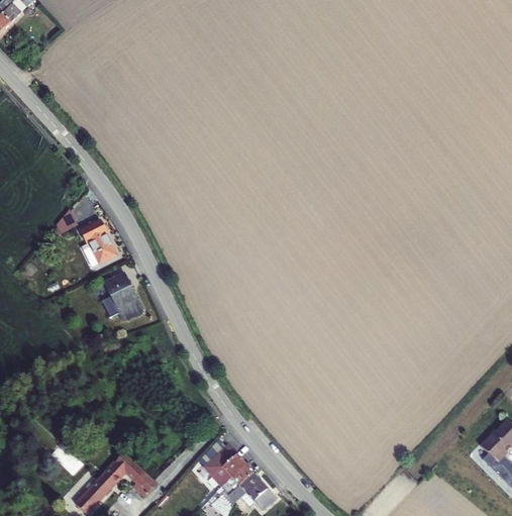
[(6,0),(0,7),(0,40),(35,2),(33,0),(6,0)]
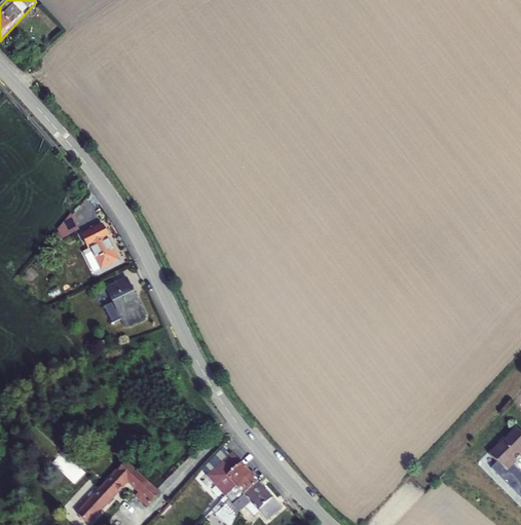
[(72,211),(58,225),(63,223),(67,231),(63,234),(63,235),(80,227),(72,211)]
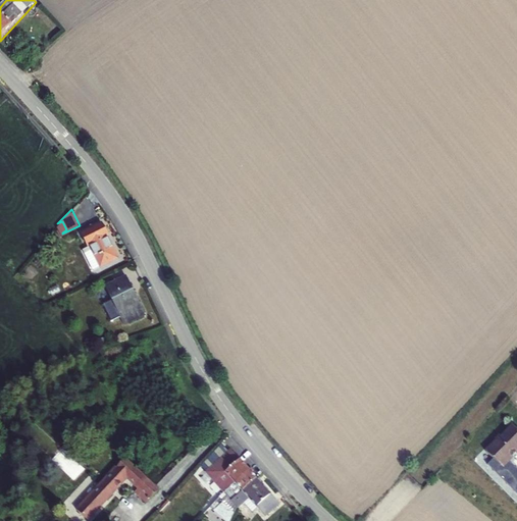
[(62,221),(57,223),(62,232),(66,229),(62,221)]
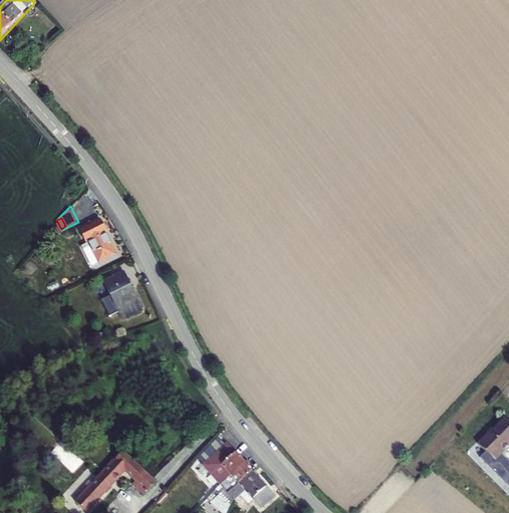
[(78,226),(83,238),(103,226),(99,218),(78,226)]
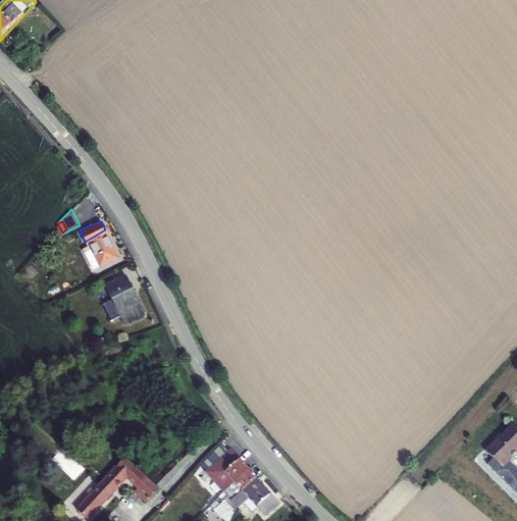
[(116,255),(105,229),(85,242),(87,247),(83,249),(91,266),(116,255)]
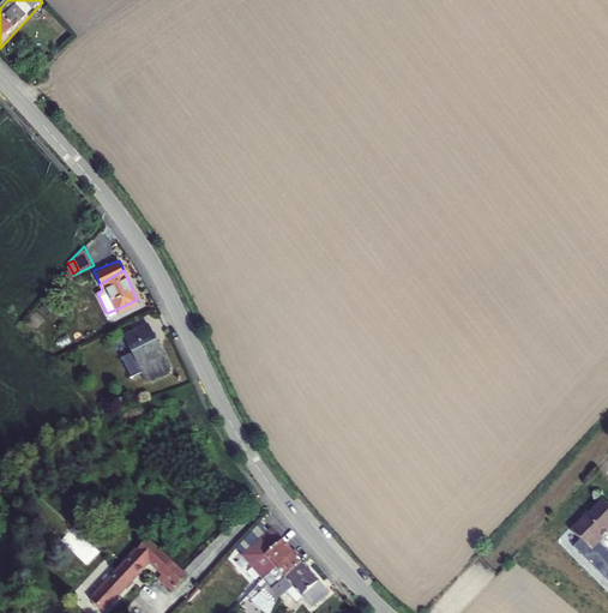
[(173,372),(152,326),(118,342),(126,362),(136,358),(146,384),(173,372)]
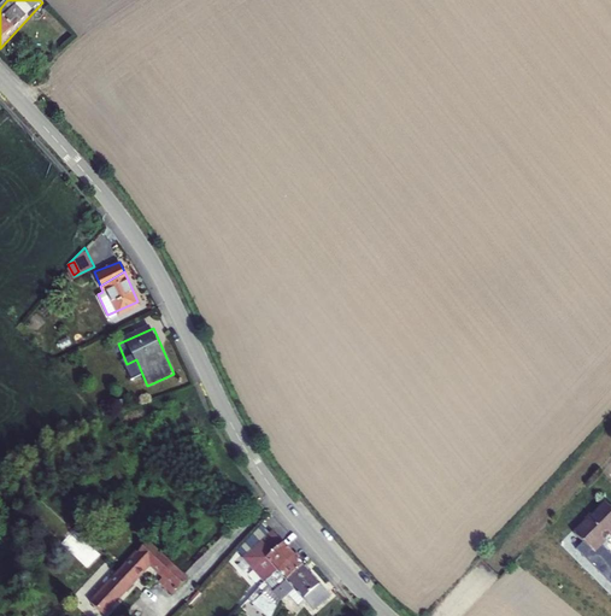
[(610,505),(606,500),(575,533),(593,552),(610,532),(610,505)]
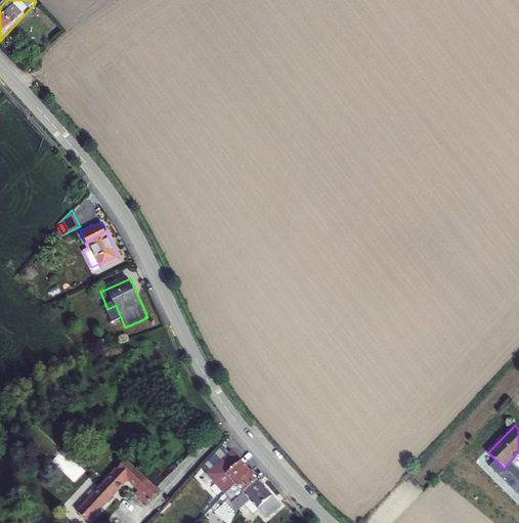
[(201,469),(205,474),(228,452),(221,444),(202,468),(201,469)]
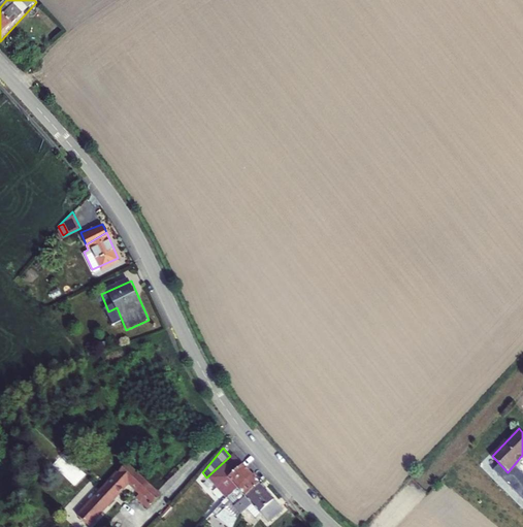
[(252,473),(242,464),(232,454),(206,478),(225,497),(252,473)]
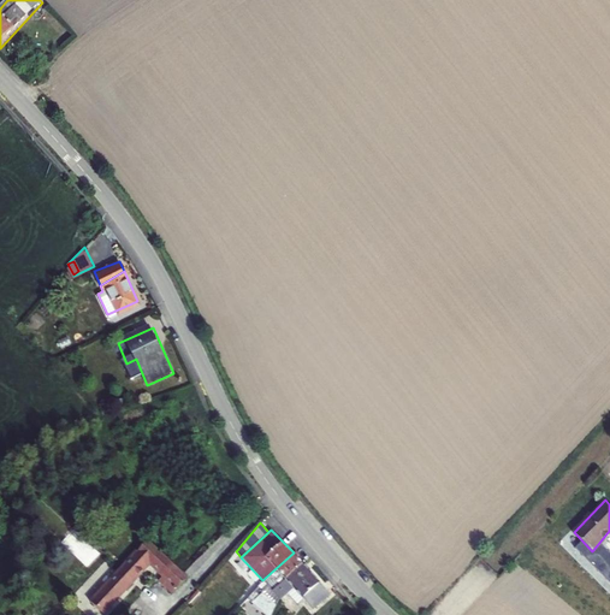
[(101,609),(126,581),(147,561),(159,572),(155,577),(170,590),(185,574),(144,537),(88,597),(101,609)]
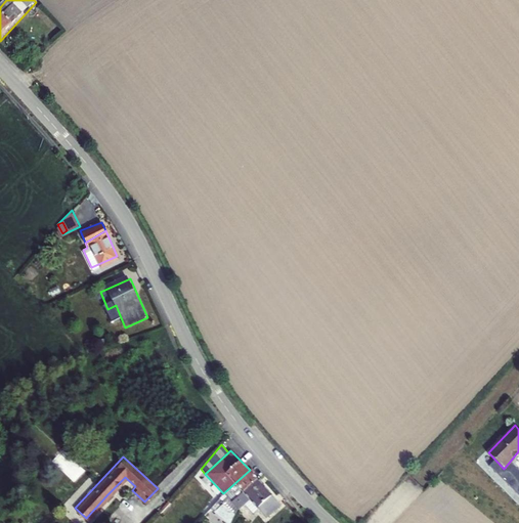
[(257,479),(250,470),(223,493),(216,502),(210,509),(220,522),(229,522),(236,509),(231,503),(257,479)]
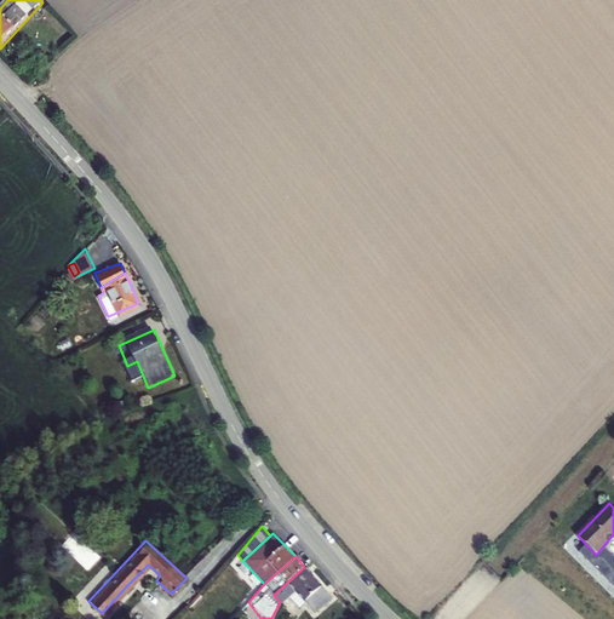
[(308,603),(315,611),(332,596),(304,567),(274,595),(280,602),(282,605),(290,599),(300,609),(308,603)]
